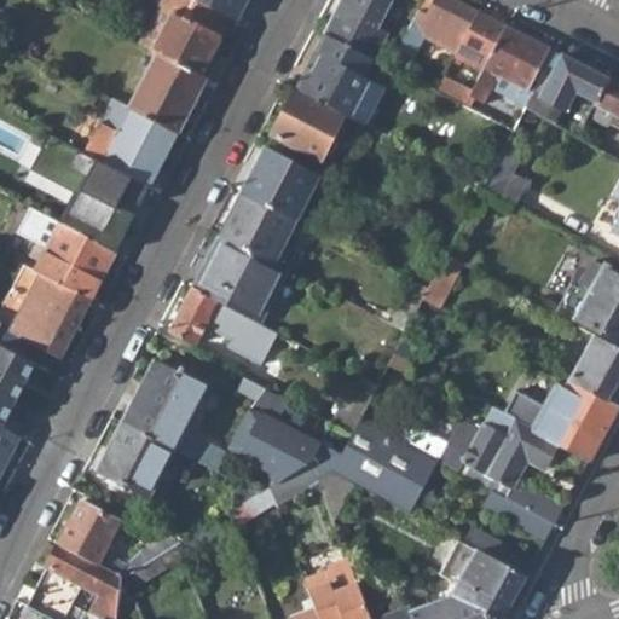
[(200,0),(166,0),(144,44),(155,50),(161,53),(203,75),(225,35),(221,34),(232,16),(200,0)]
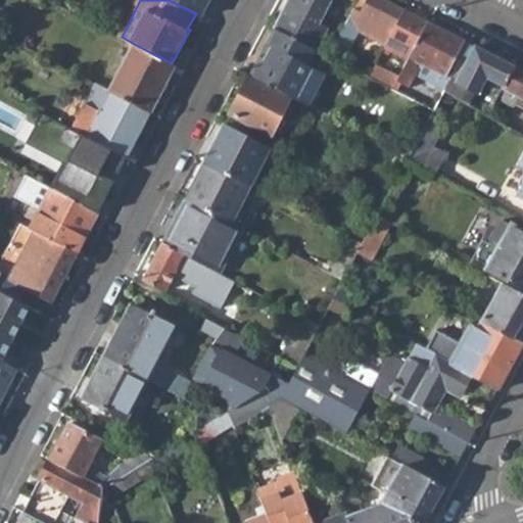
[(169,0),(196,13),(200,16),(208,1),(206,0),(169,0)]
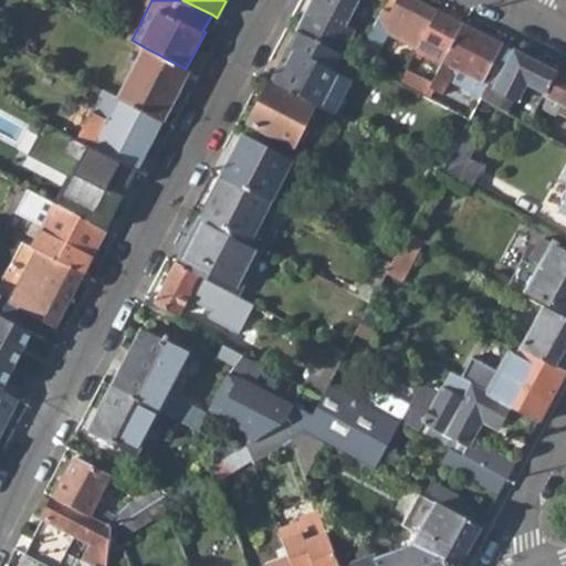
[(313,0),(299,29),(344,51),(354,32),(345,25),(347,20),(350,21),(359,3),(357,1),(357,0),(313,0)]
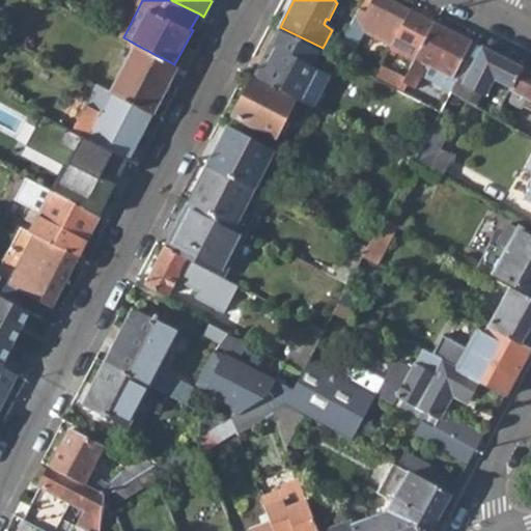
[(363,0),(343,40),(357,46),(364,31),(387,42),(389,39),(394,43),(412,8),(394,0),(363,0)]
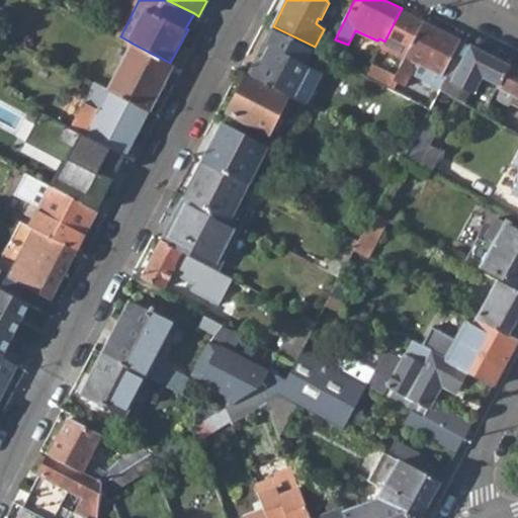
[(384,41),(382,45),(406,57),(407,53),(424,21),(402,8),(384,41)]
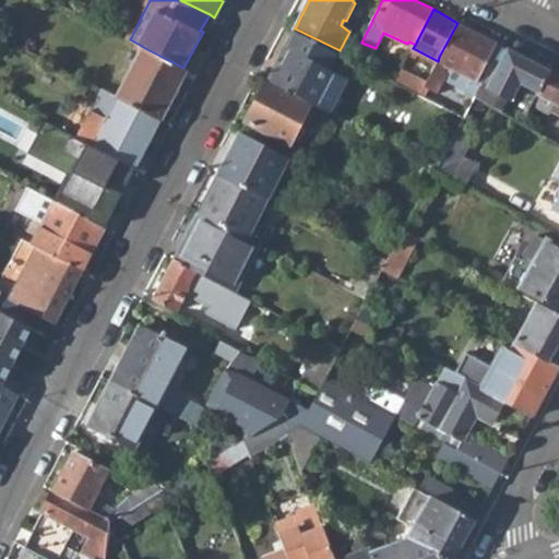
[(444,78),(476,94),(483,82),(501,45),(458,23),(439,57),(438,61),(428,80),(439,84),(444,78)]
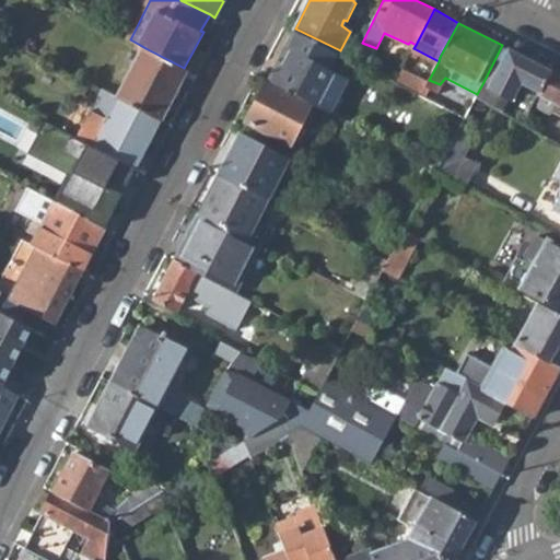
[(312,103),(333,112),(349,78),(331,69),(340,50),(295,28),(268,81),(312,103)]
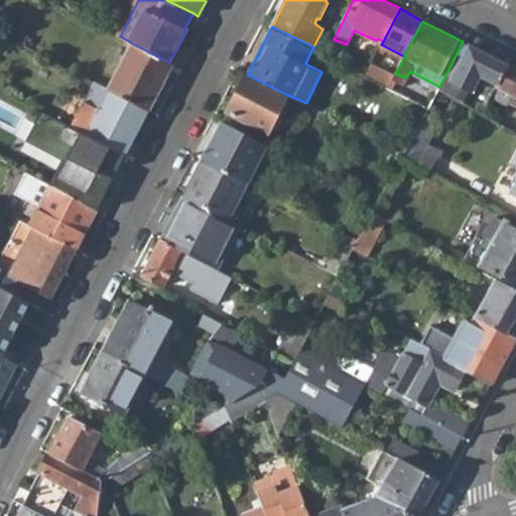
[(463,41),(445,76),(453,79),(469,44),(463,41)]
